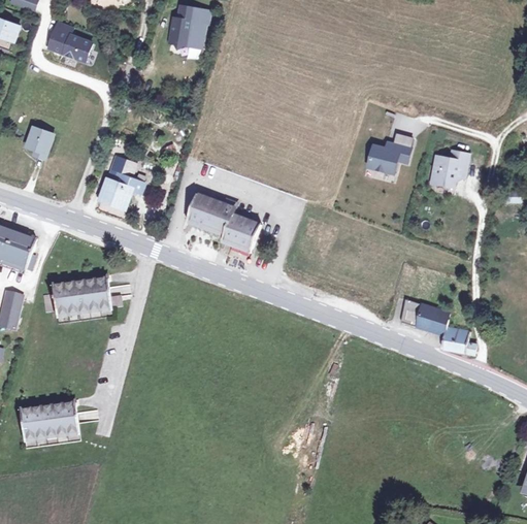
[(27,0),(25,5),(33,8),(36,0),(27,0)]
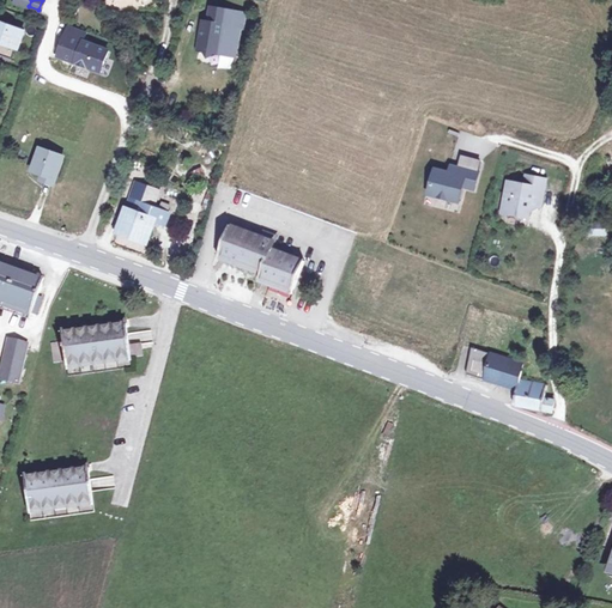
[(84,34),(86,26),(65,19),(54,53),(100,68),(109,42),(84,34)]
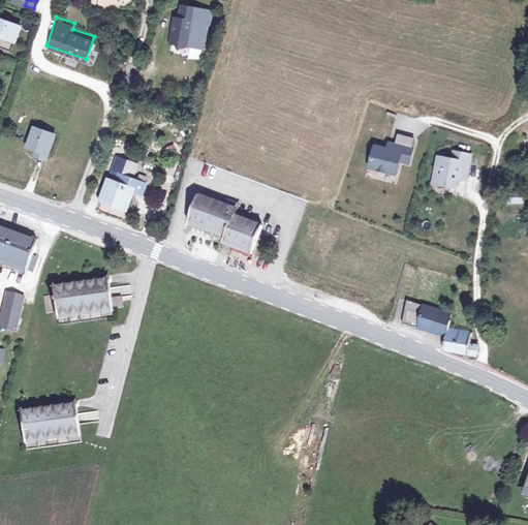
[(193,20),(175,17),(169,40),(175,41),(178,45),(183,43),(189,44),(193,20)]
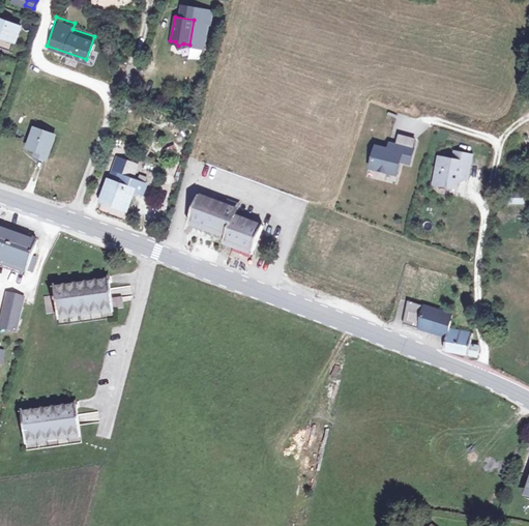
[(0,32),(8,36),(12,24),(0,19),(0,32)]
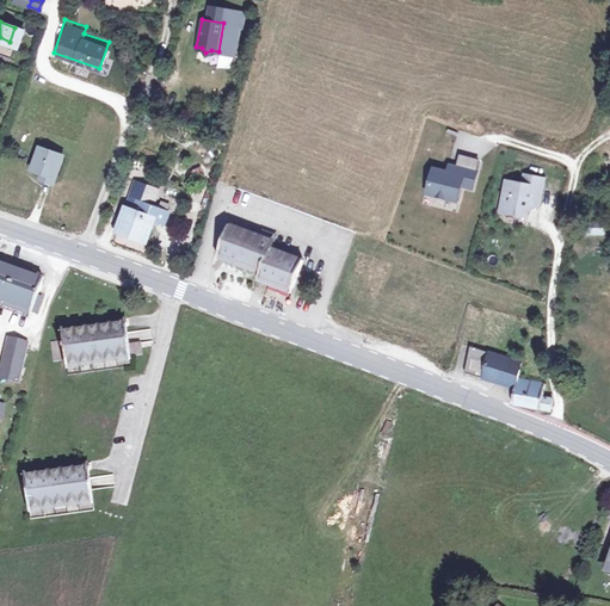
[(10,42),(0,37),(0,42),(12,47),(18,30),(14,28),(10,42)]
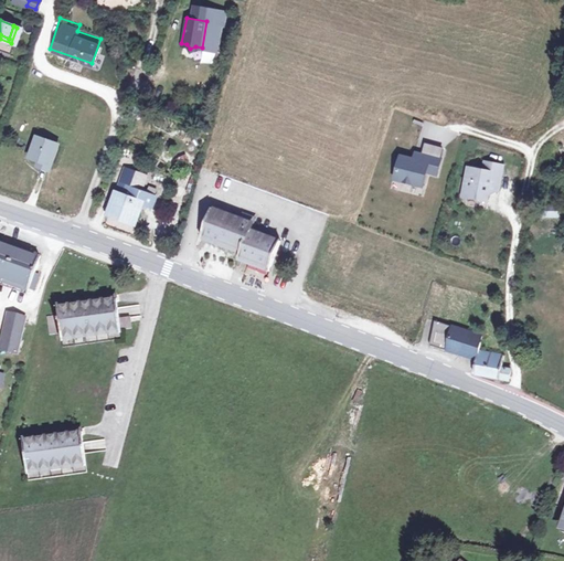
[(54,143),(33,135),(27,152),(38,156),(35,161),(45,165),(54,143)]
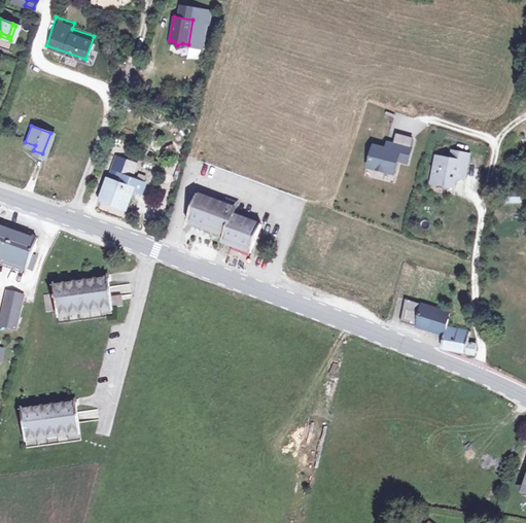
[(394,149),(377,144),(371,166),(396,173),(400,159),(410,161),(416,138),(398,134),(394,149)]
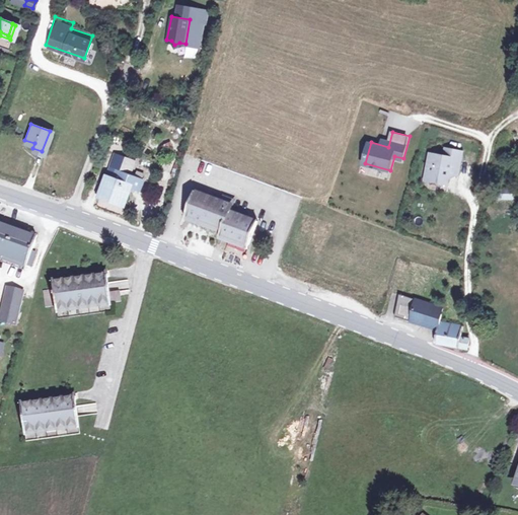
[(464,151),(448,147),(447,155),(463,159),(464,151)]
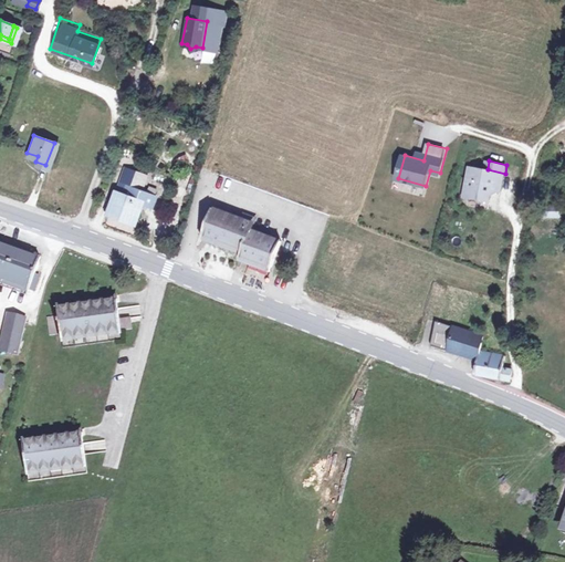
[(145,196),(143,201),(154,206),(159,190),(143,185),(147,172),(124,163),(115,185),(145,196)]
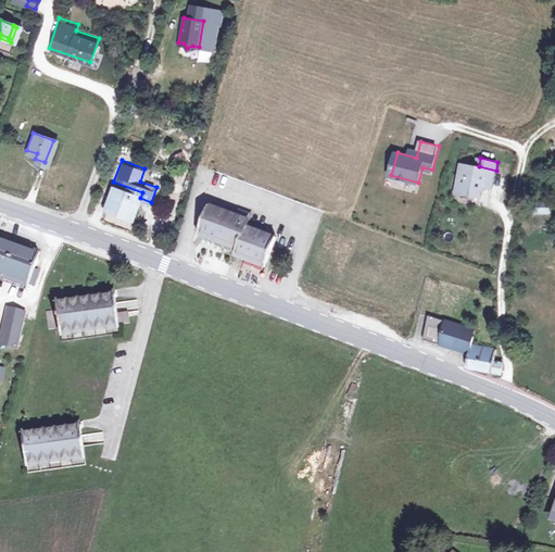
[(479,166),(464,163),(461,173),(464,174),(459,191),(481,196),(483,185),(492,186),(496,171),(479,166)]
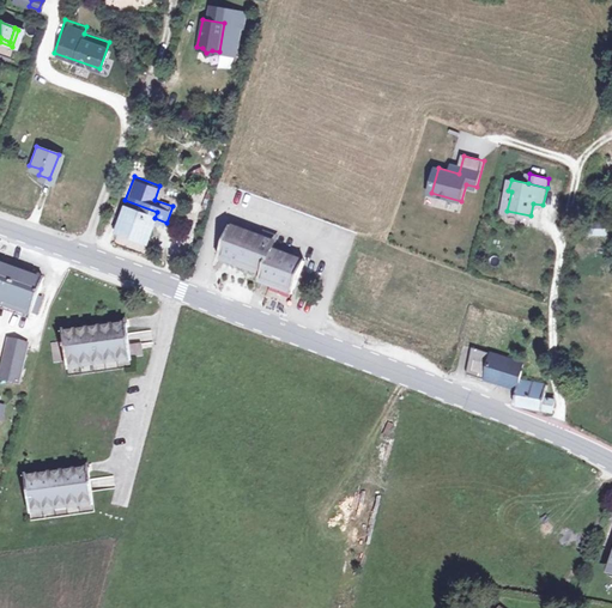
[(125,200),(111,235),(144,247),(155,218),(157,212),(125,200)]
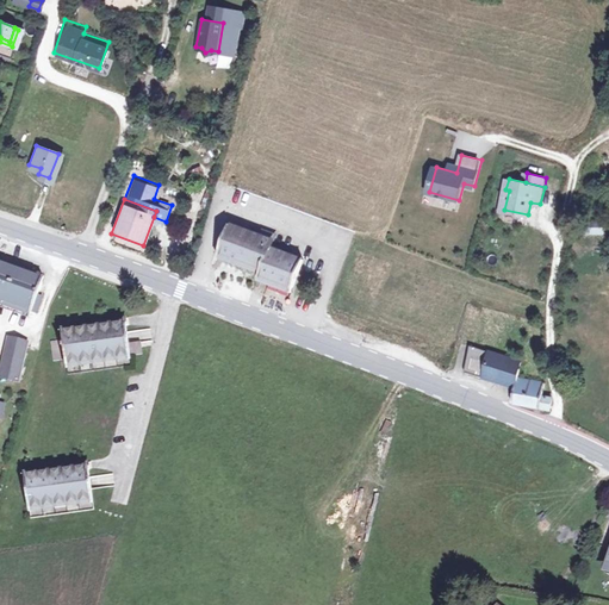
[(604,224),(586,223),(585,234),(603,235),(604,224)]
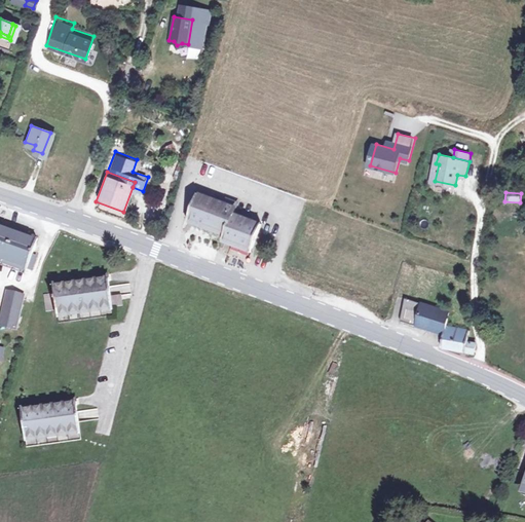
[(233,232),(232,236),(231,238),(258,249),(267,224),(239,215),(244,203),(233,200),(232,204),(207,195),(197,219),(233,232)]
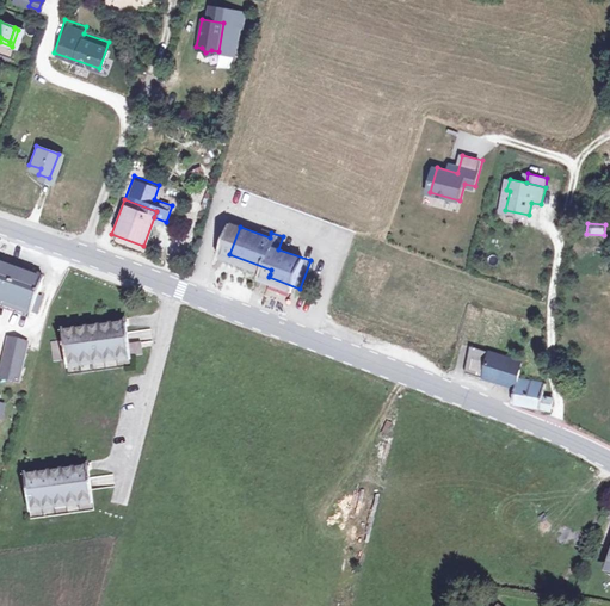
[(228,259),(270,274),(271,270),(229,254),(228,259)]
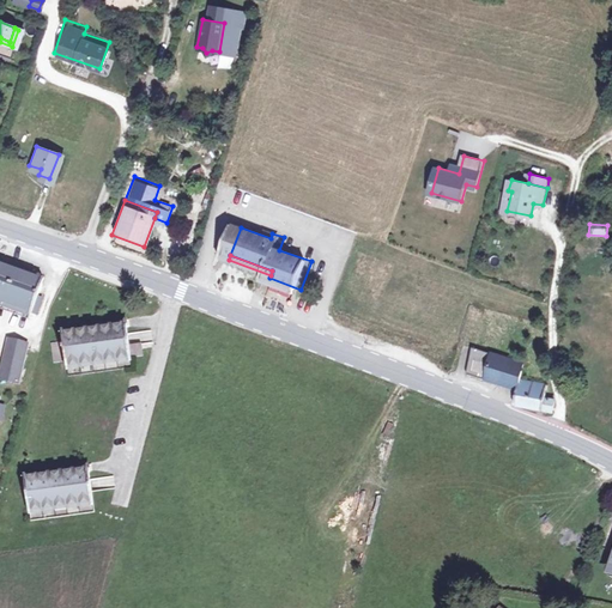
[(0,296),(12,302),(12,304),(18,306),(19,304),(34,309),(38,297),(34,295),(41,274),(0,260),(1,257),(0,256),(0,296)]
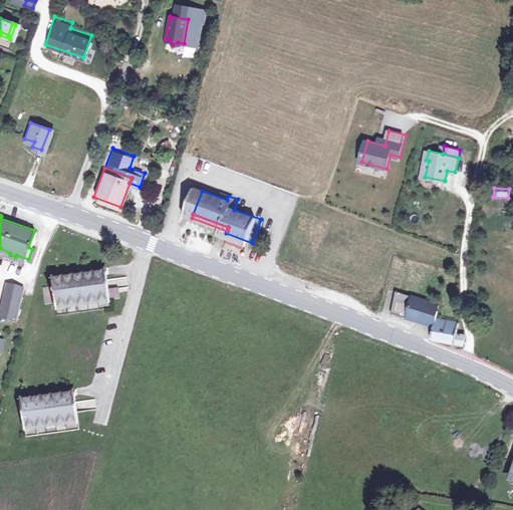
[(252,243),(226,233),(224,237),(251,247),(252,243)]
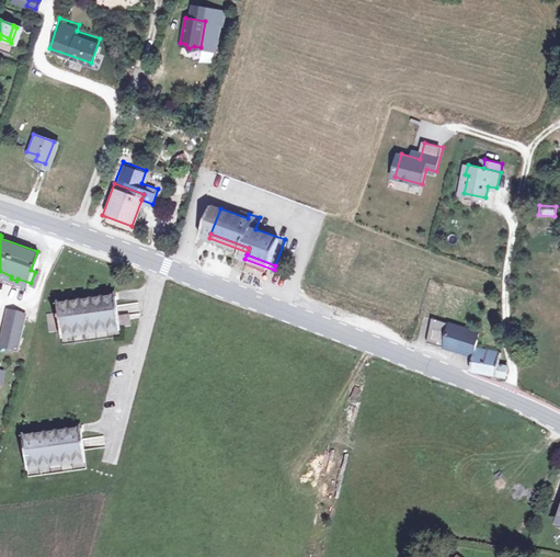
[(58,328),(60,341),(117,333),(116,325),(127,322),(125,311),(115,313),(112,294),(55,303),(56,310),(45,313),(48,330),(58,328)]
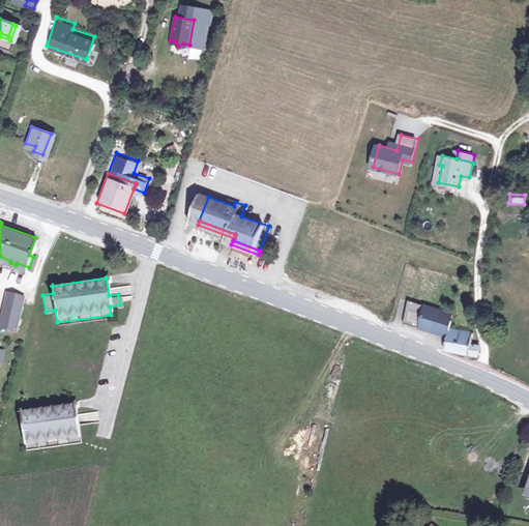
[(129,282),(110,284),(110,292),(130,290),(129,282)]
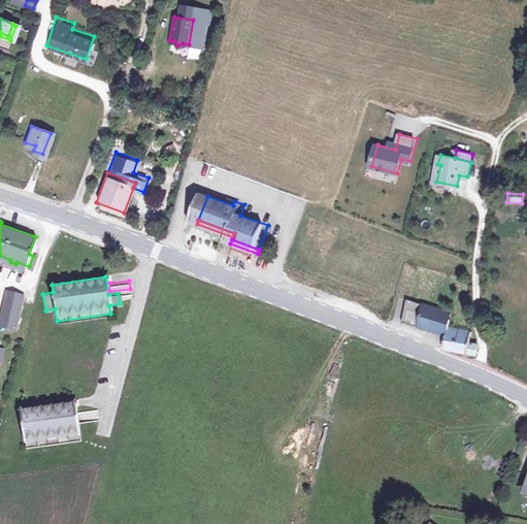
[(15,325),(22,298),(23,293),(7,289),(6,293),(0,318),(0,322),(9,324),(15,325)]
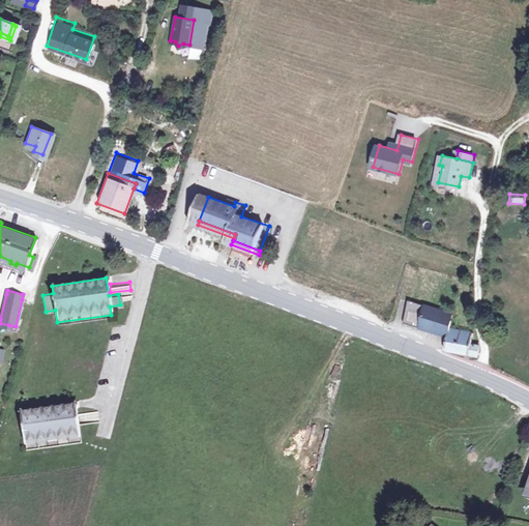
[(434,330),(438,307),(408,299),(403,320),(434,330)]
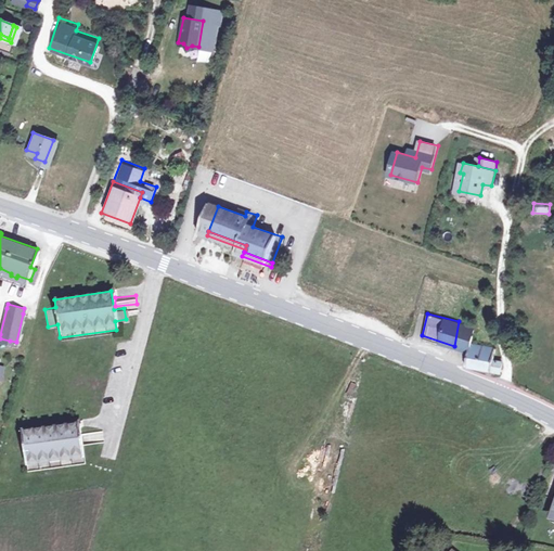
[(465,363),(478,366),(481,343),(469,340),(473,324),(459,321),(454,346),(467,350),(465,363)]
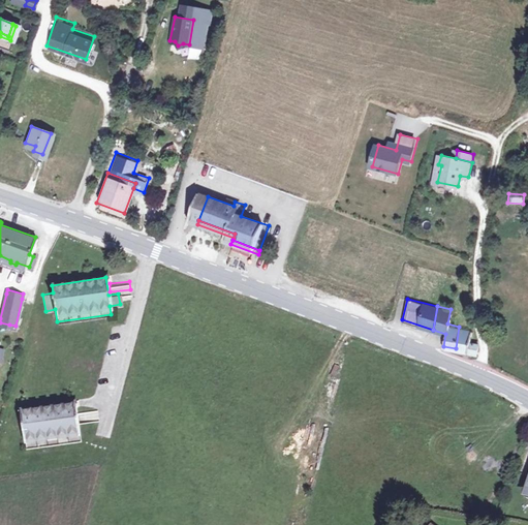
[(468,350),(469,339),(470,329),(459,327),(456,348),(468,350)]
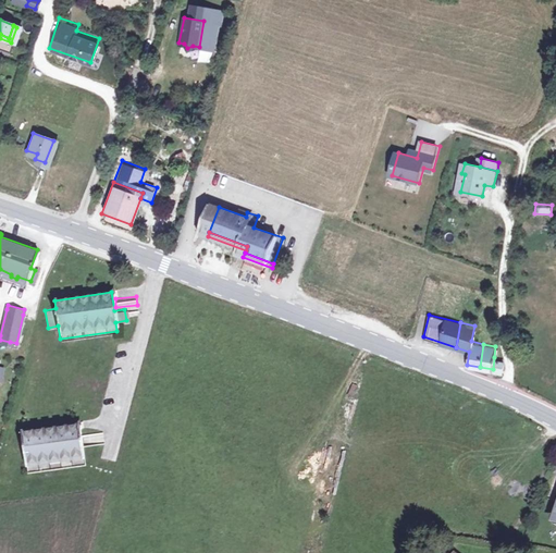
[(502,371),(503,360),(494,357),(493,369),(502,371)]
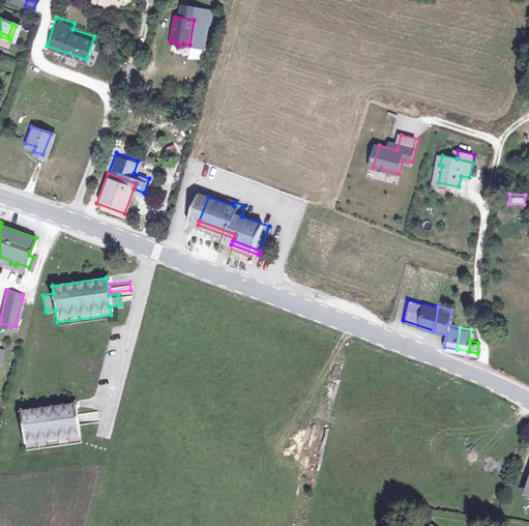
[(75,402),(20,410),(25,447),(80,439),(75,402)]
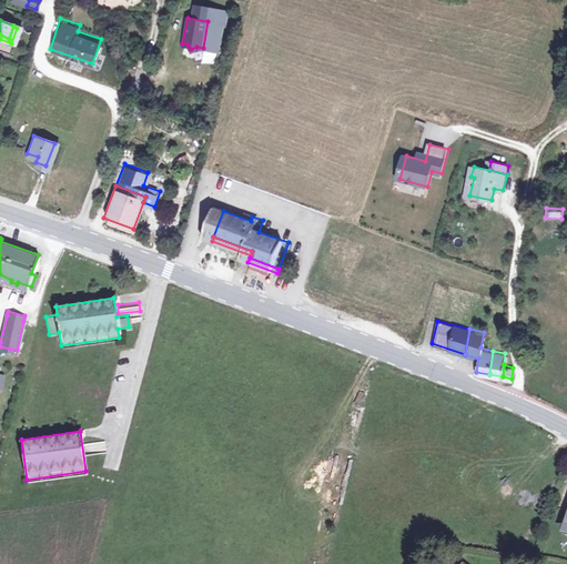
[(82,440),(83,449),(104,445),(103,436),(82,440)]
